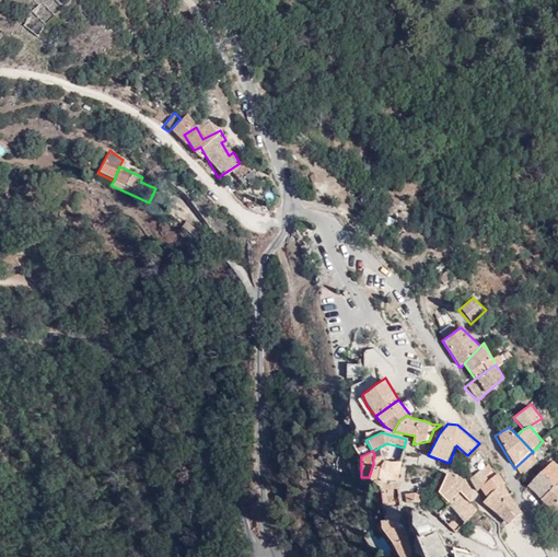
[(530,454),(514,468),(521,478),(537,465),(530,454)]
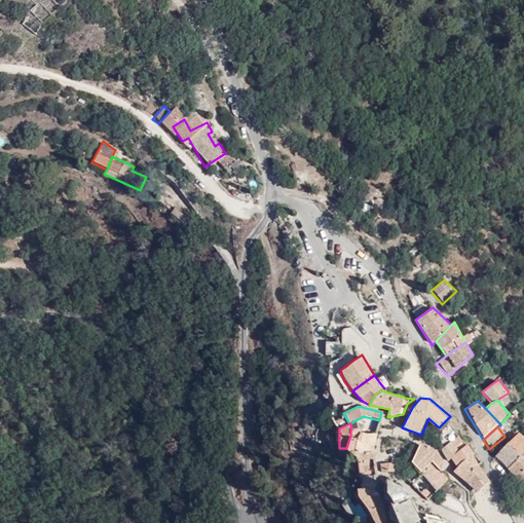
[(350,436),(346,448),(356,450),(358,438),(362,432),(359,427),(351,430),(350,430),(350,436)]
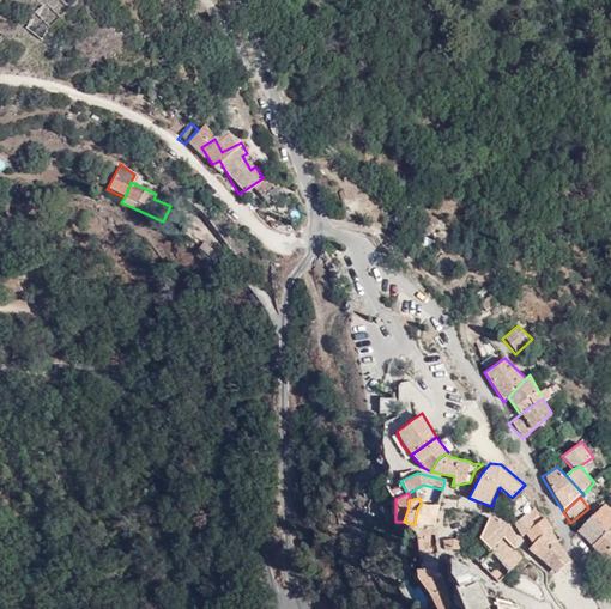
[(417,510),(415,524),(436,525),(440,506),(427,505),(422,503),(417,510)]
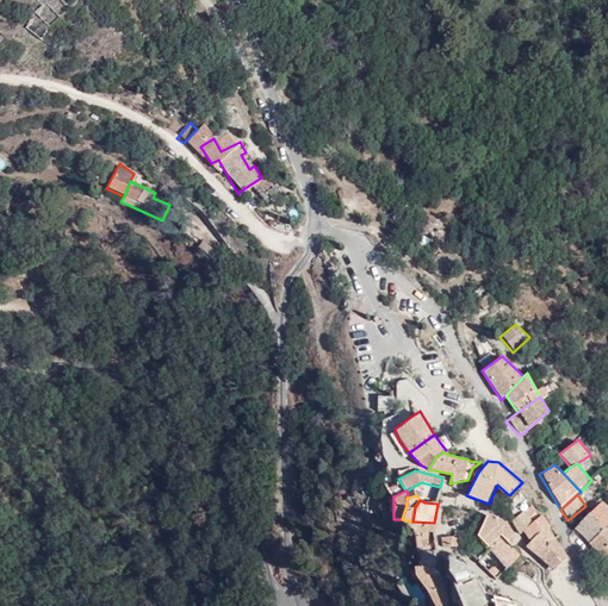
[(589,512),(572,530),(587,544),(607,524),(607,506),(602,501),(589,512)]
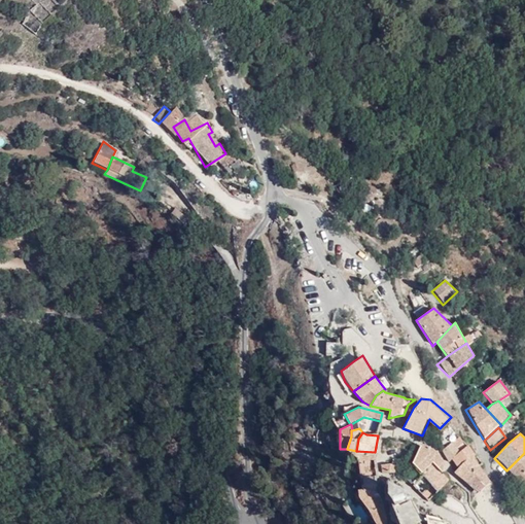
[(458,437),(443,451),(449,464),(451,460),(467,444),(458,437)]
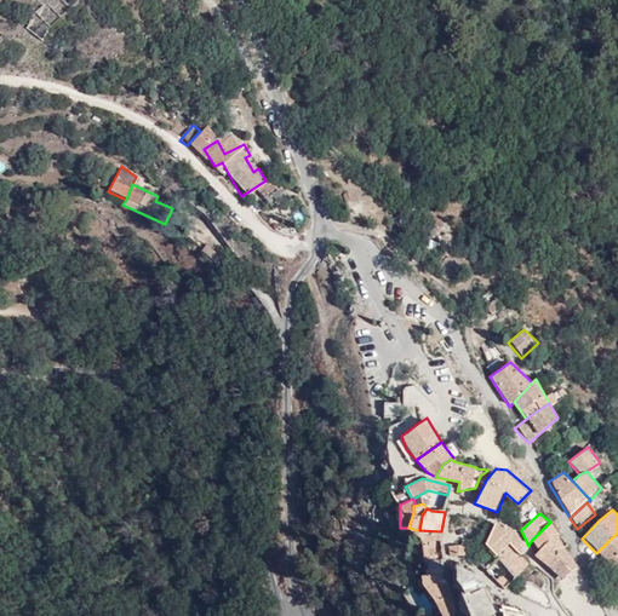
[(497,559),(513,577),(528,565),(519,557),(525,550),(514,529),(501,523),(496,520),(492,529),(485,543),(497,559)]
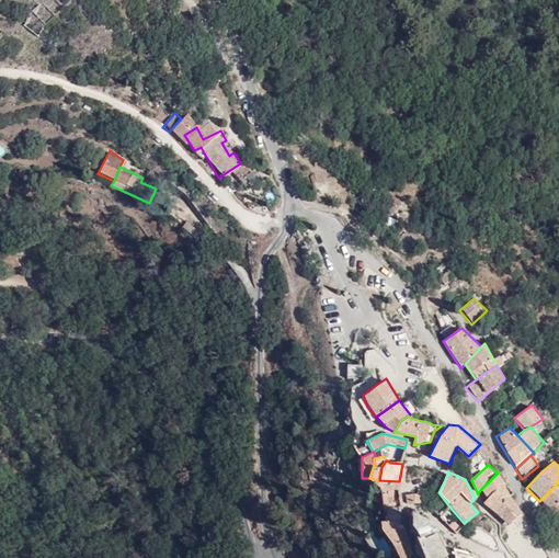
[(498,473),(480,490),(487,499),(495,490),(503,485),(505,482),(499,471),(498,473)]
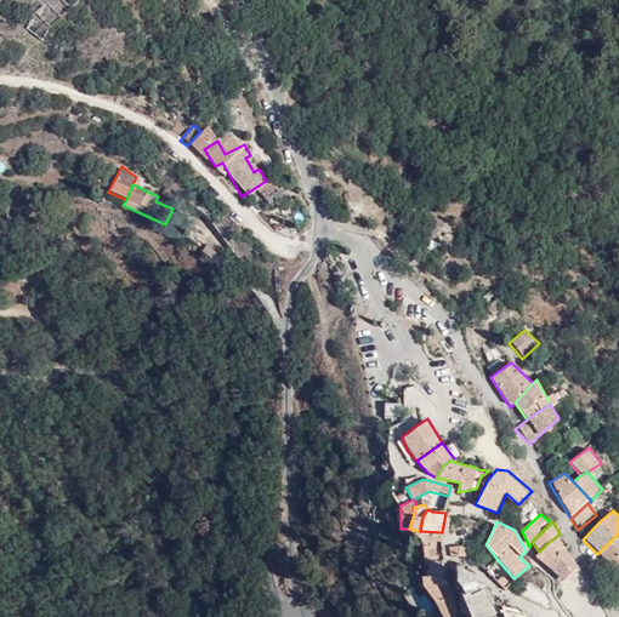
[(618,533),(597,554),(618,573),(618,572),(618,533)]
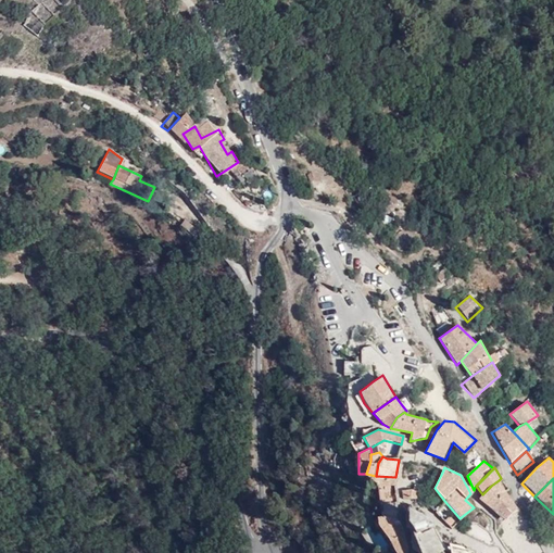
[(516,506),(499,480),(491,486),(482,494),(478,499),(505,520),(513,512),(516,506)]
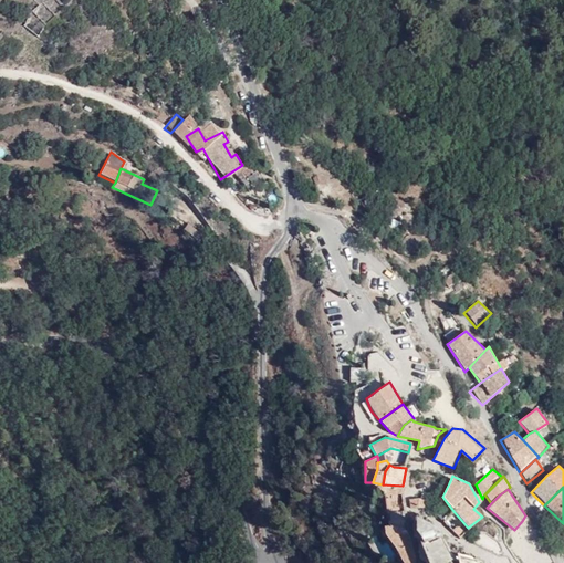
[(397,491),(383,492),(386,513),(400,512),(397,491)]
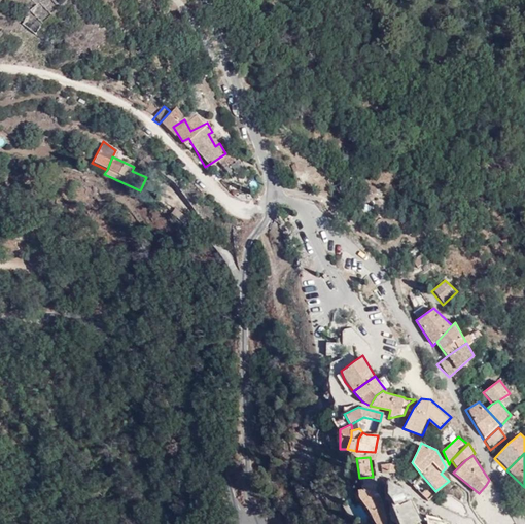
[(389,464),(379,466),(381,475),(389,474),(394,475),(396,467),(389,464)]
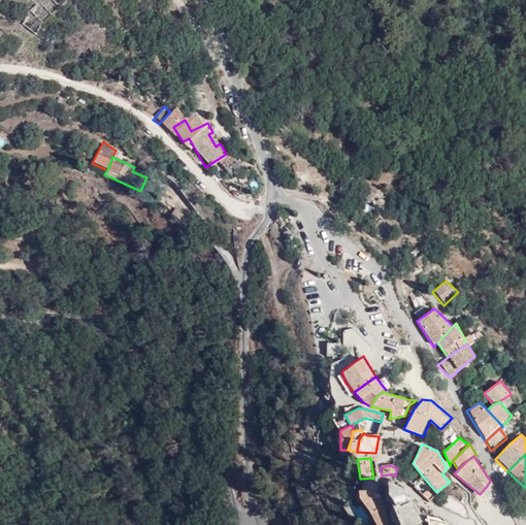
[(423,477),(412,487),(416,492),(428,503),(436,492),(423,477)]
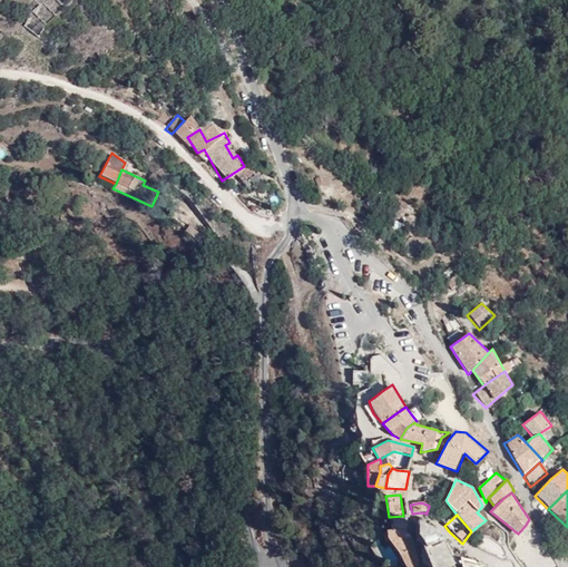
[(441,524),(423,517),(422,529),(429,539),(446,536),(446,531),(441,524)]
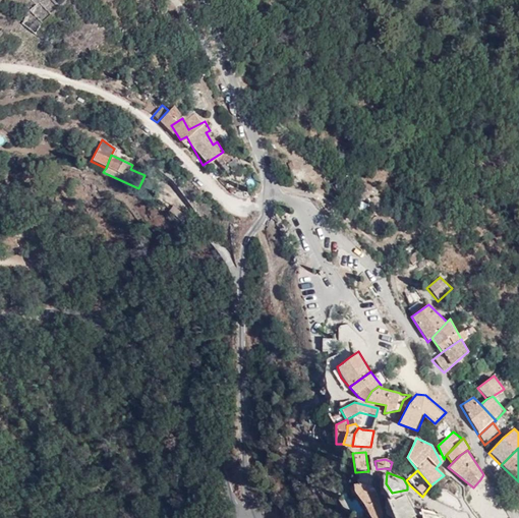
[(367,483),(354,483),(355,491),(369,517),(382,517),(382,515),(376,492),(369,492),(367,483)]
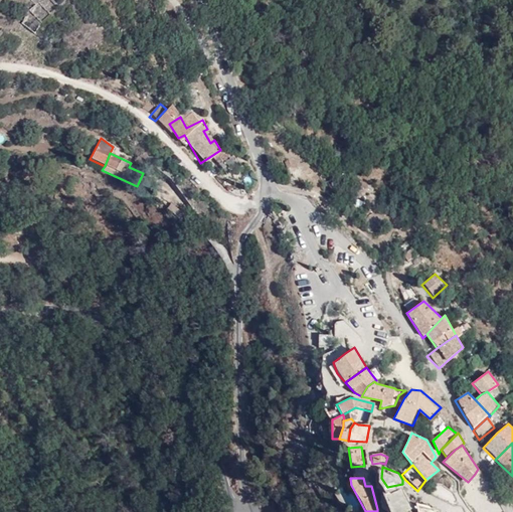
[(399,487),(385,492),(392,511),(414,511),(418,510),(417,506),(411,505),(402,488),(399,487)]
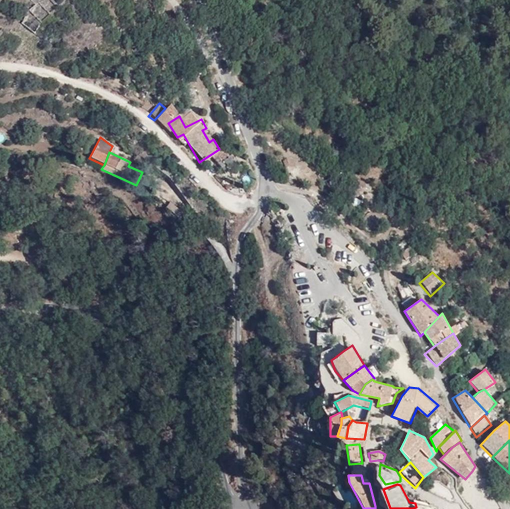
[(416,496),(415,503),(416,507),(416,508),(431,508),(431,502),(416,496)]
